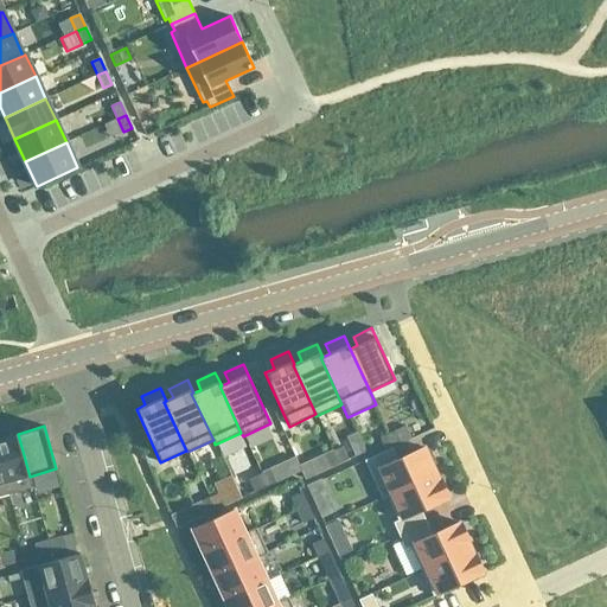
[(403,442),(397,430),(388,434),(394,447),(403,442)]
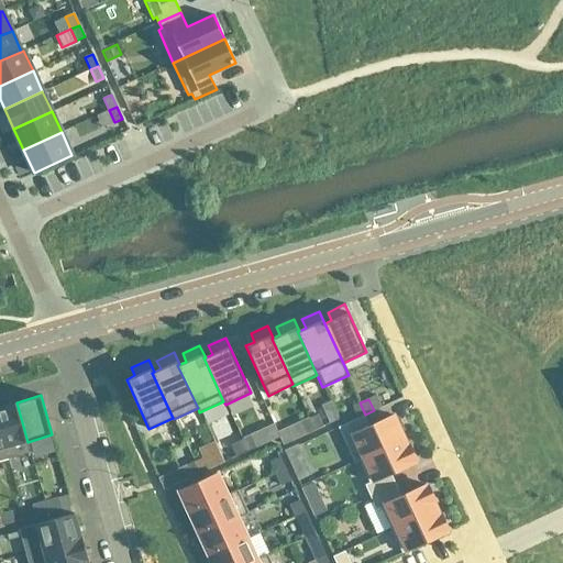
[(0,431),(4,449),(8,460),(31,454),(28,442),(17,403),(14,403),(14,404),(6,406),(0,407),(0,431)]
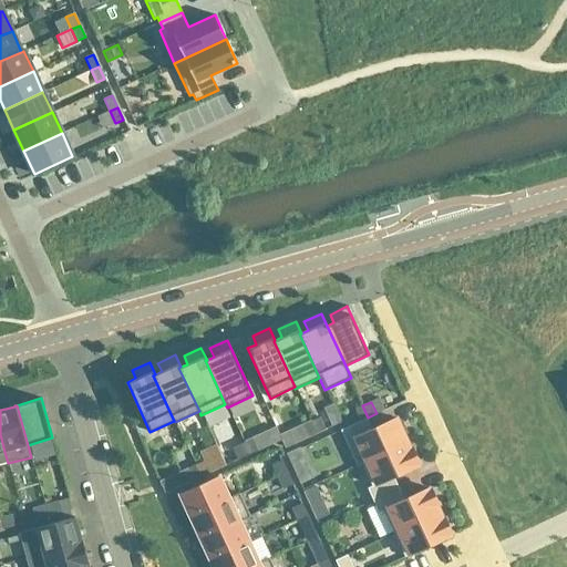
[(354,409),(360,421),(368,418),(362,405),(354,409)]
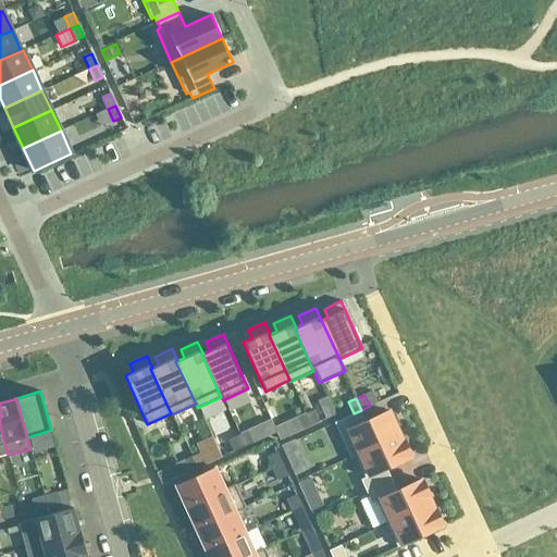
[(319,421),(313,409),(306,412),(311,424),(319,421)]
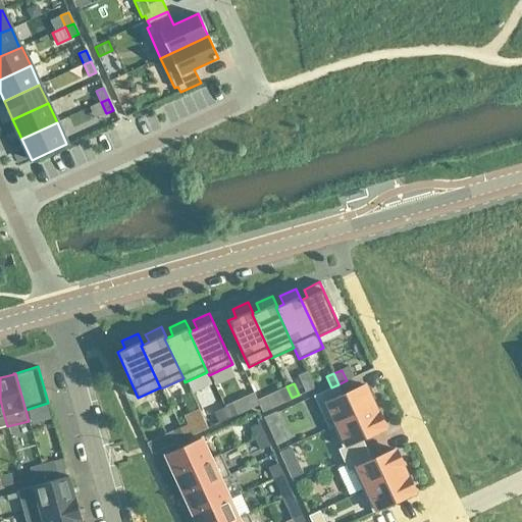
[(375,408),(371,400),(374,399),(369,386),(366,387),(364,385),(342,396),(336,385),(313,397),(328,429),(332,427),(375,408)]
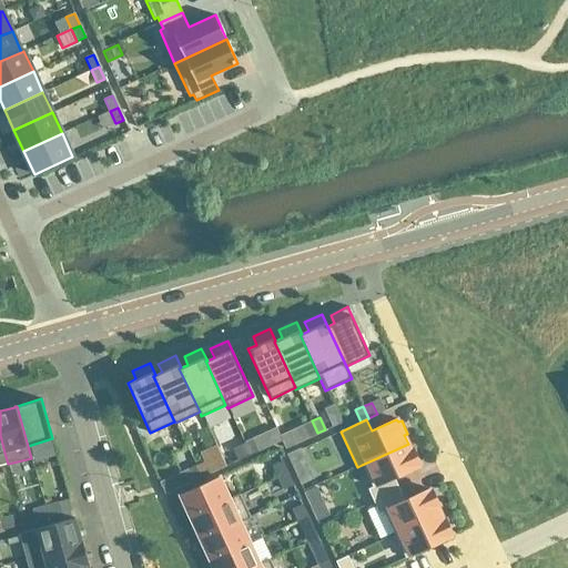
[(303,425),(308,437),(317,433),(312,421),(303,425)]
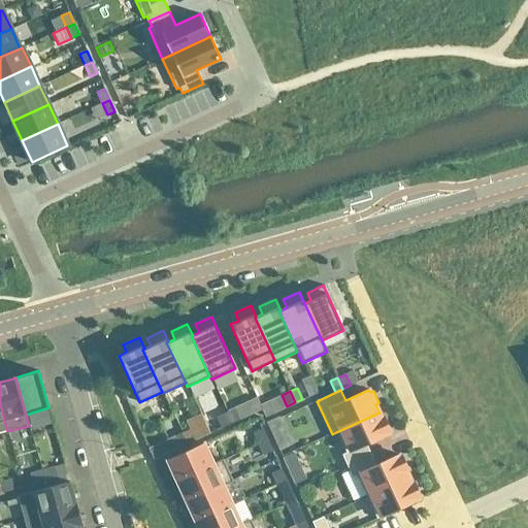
[(257,398),(250,402),(255,413),(262,409),(260,406),(257,398)]
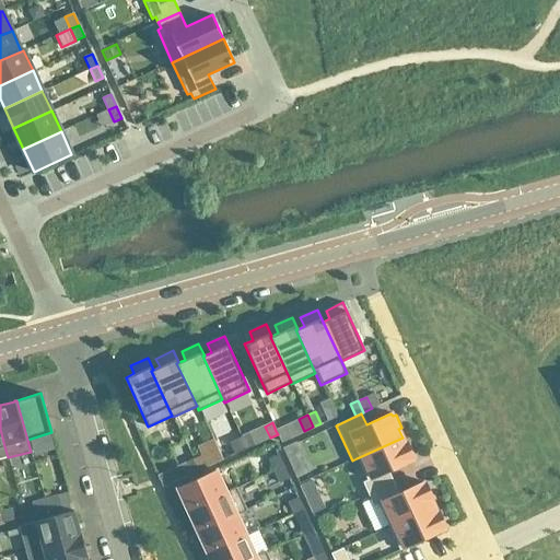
[(284,427),(276,431),(278,434),(281,443),(290,439),(284,427)]
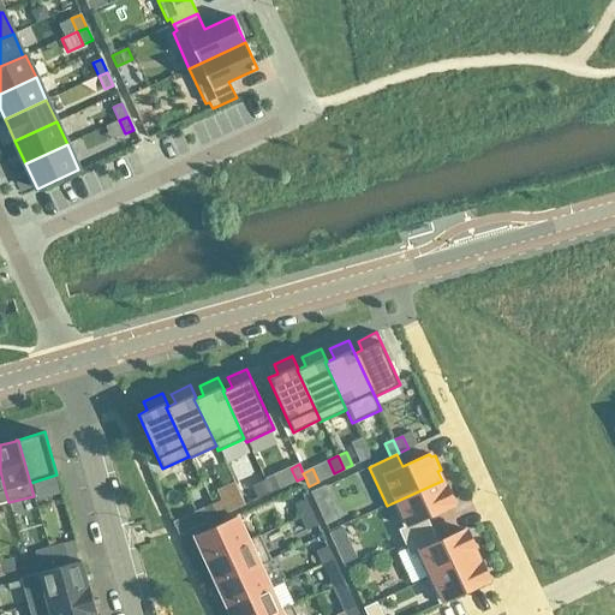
[(273,476),(262,481),(268,494),(279,489),(273,476)]
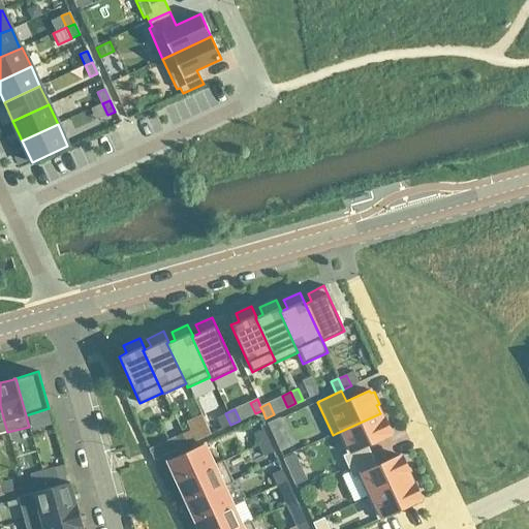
[(221,429),(230,425),(225,413),(216,417),(221,429)]
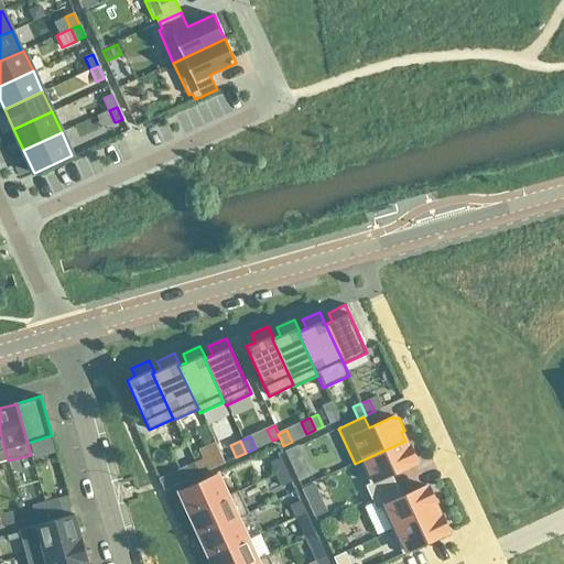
[(391,475),(415,464),(414,462),(418,461),(410,446),(408,447),(405,441),(359,462),(370,485),(366,487),(370,498),(397,486),(391,475)]
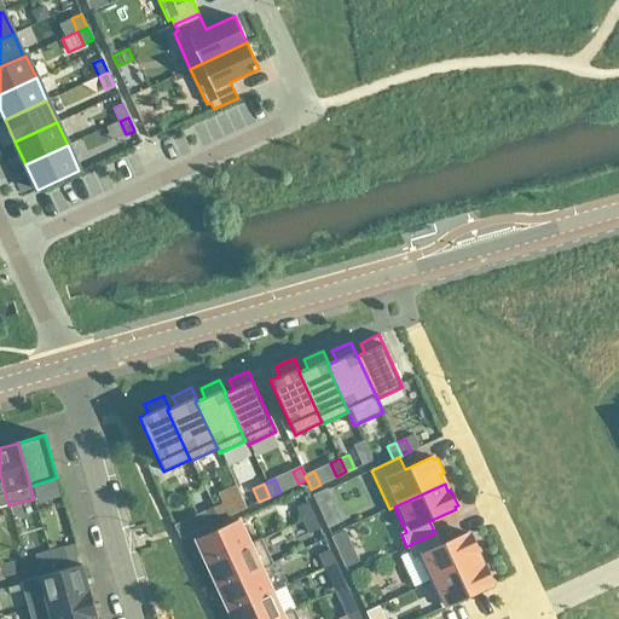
[(327,489),(312,496),(318,509),(333,502),(327,489)]
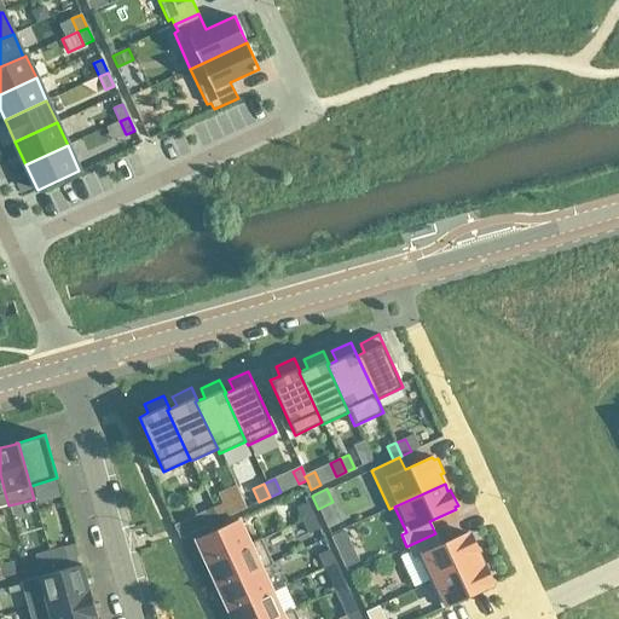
[(221,503),(213,508),(219,521),(246,508),(241,498),(223,505),(221,503)]
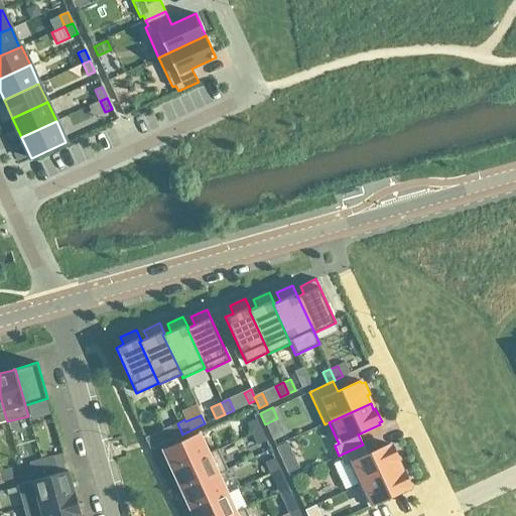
[(247,423),(252,434),(261,429),(256,419),(247,423)]
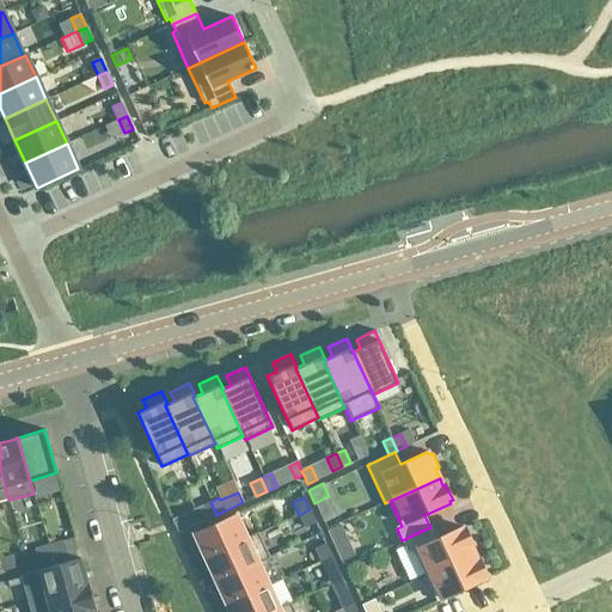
[(216,515),(210,502),(194,509),(199,522),(216,515)]
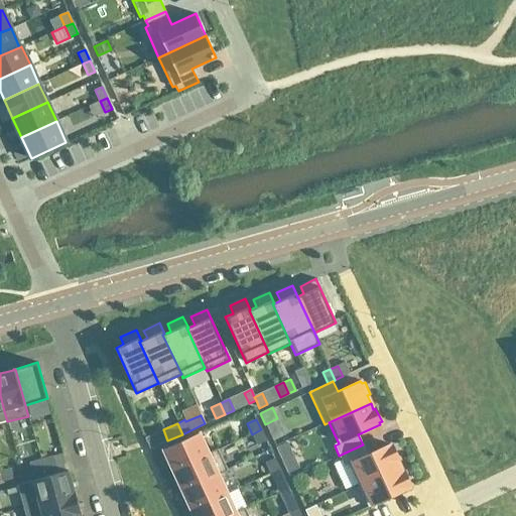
[(252,434),(257,444),(266,440),(261,429),(252,434)]
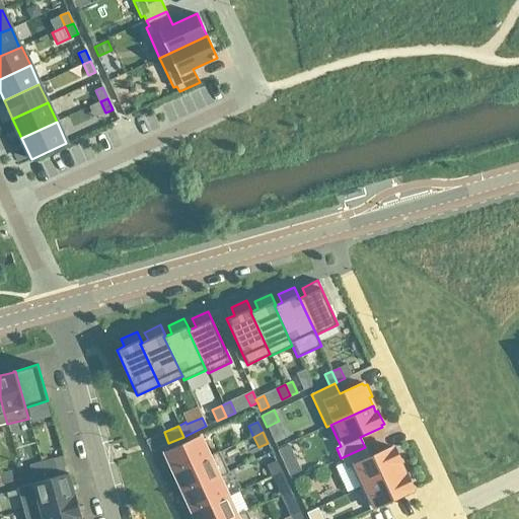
[(164,453),(173,473),(219,452),(210,456),(206,447),(201,436),(164,453)]
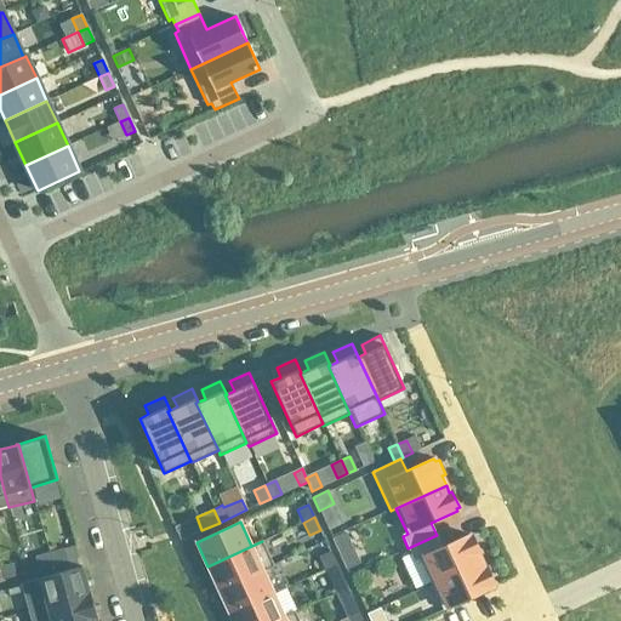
[(346,533),(332,539),(339,554),(352,548),(346,533)]
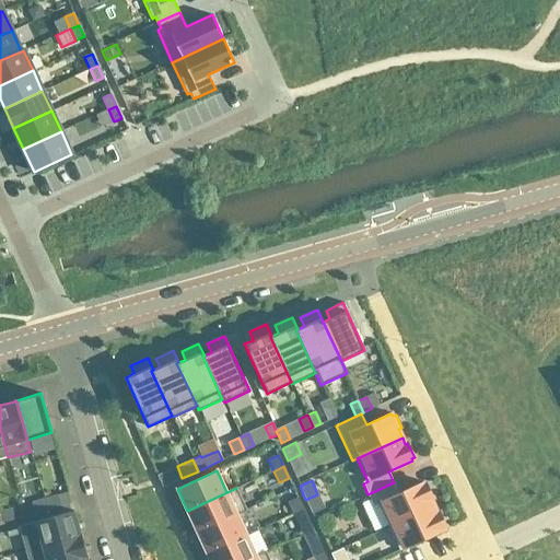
[(388,527),(433,506),(430,499),(433,498),(426,483),(423,485),(423,482),(398,493),(394,482),(368,494),(373,505),(377,503),(388,527)]
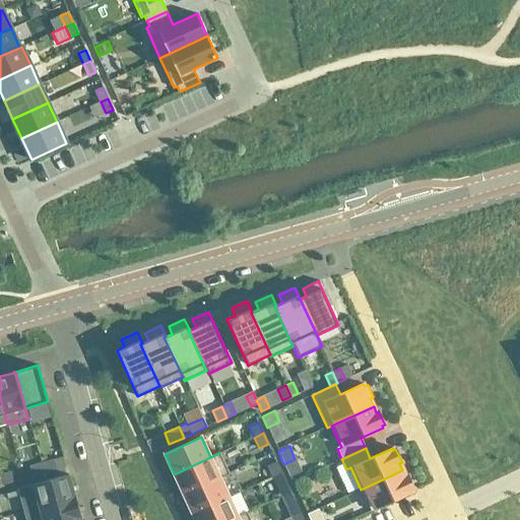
[(229,473),(219,453),(174,474),(183,494),(229,473)]
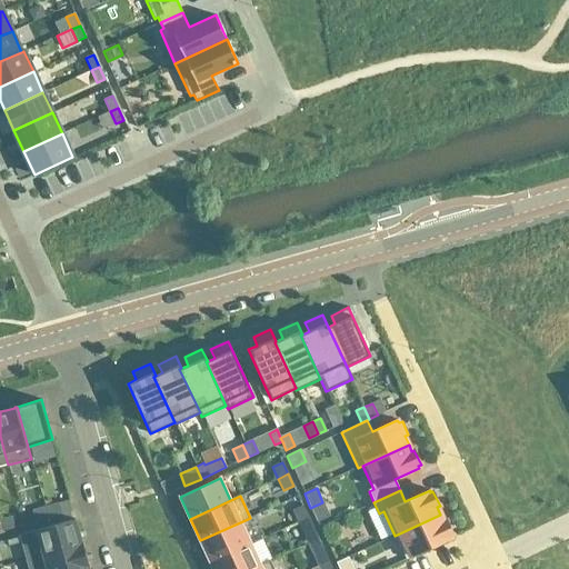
[(61,515),(58,503),(45,507),(48,518),(61,515)]
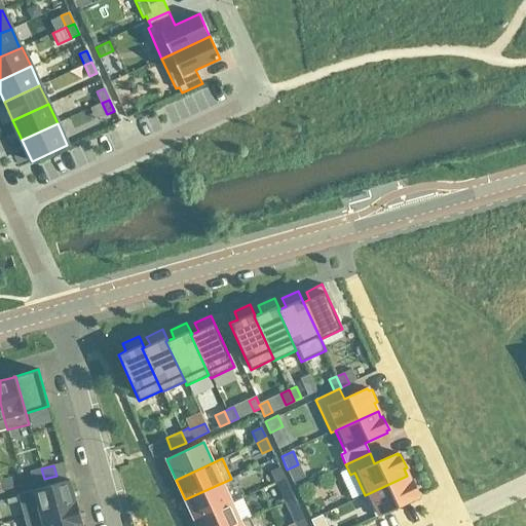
[(270,472),(275,483),(285,479),(279,467),(270,472)]
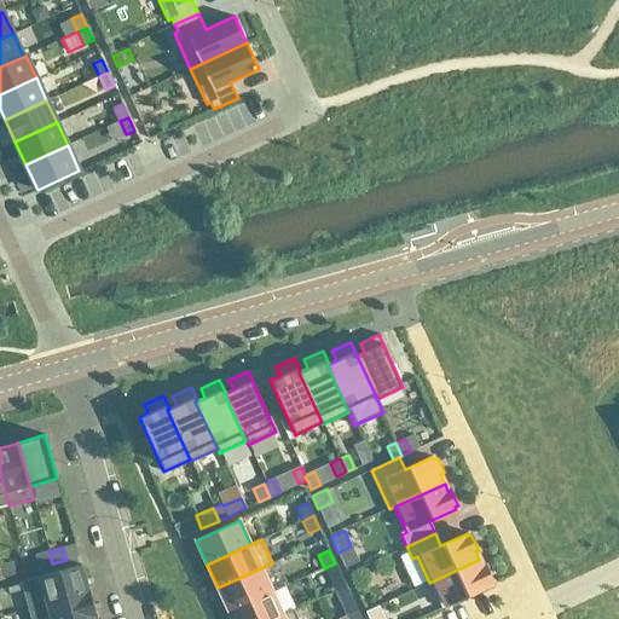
[(52,563),(48,551),(35,555),(38,567),(52,563)]
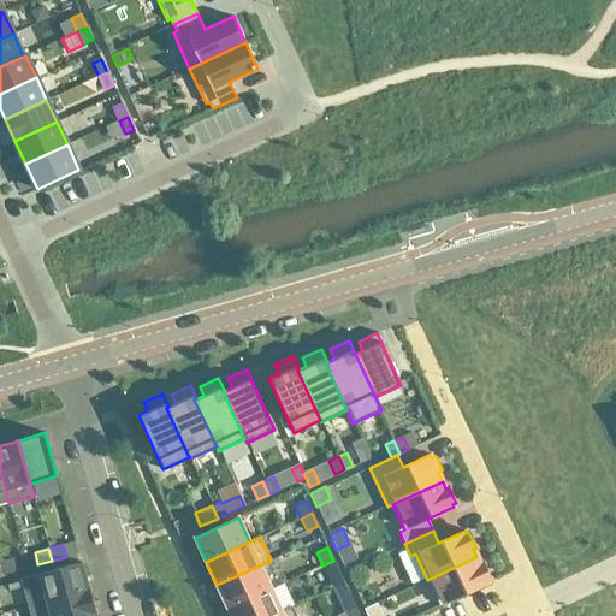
[(489,582),(489,581),(491,580),(484,563),(480,564),(477,557),(427,580),(439,605),(489,582)]
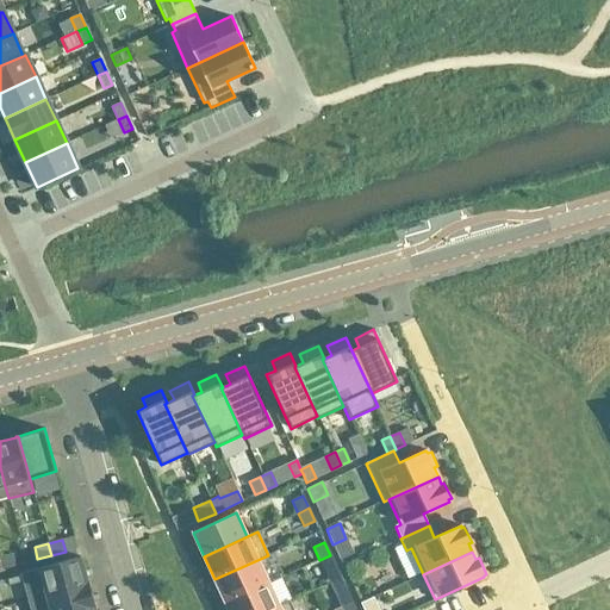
[(16,565),(13,554),(0,556),(0,561),(2,570),(16,565)]
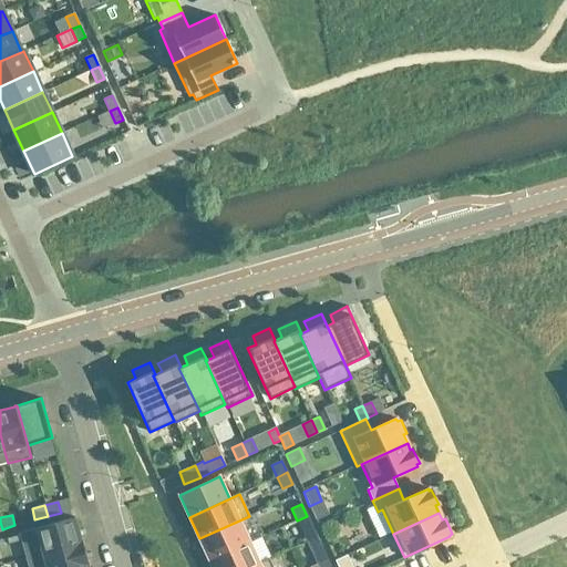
[(249,517),(249,516),(199,538),(209,560),(249,542),(240,522),(249,517)]
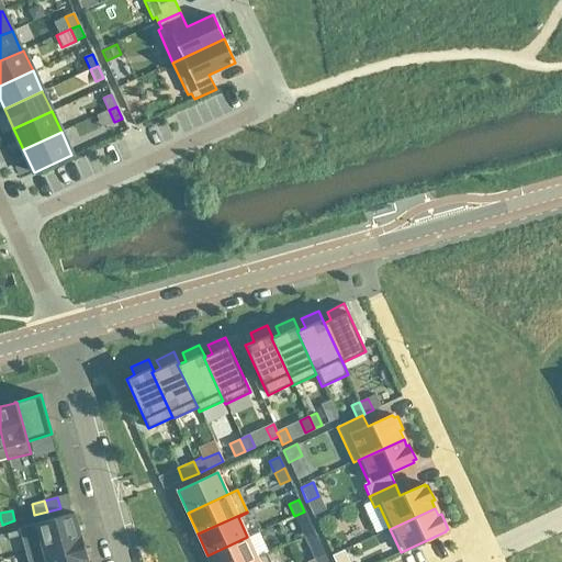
[(310,523),(304,512),(294,516),(300,528),(310,523)]
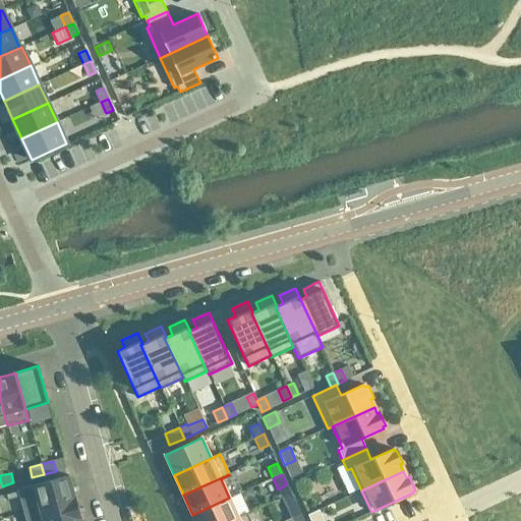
[(74,497),(72,487),(69,475),(33,485),(39,508),(75,498),(75,497),(74,497)]
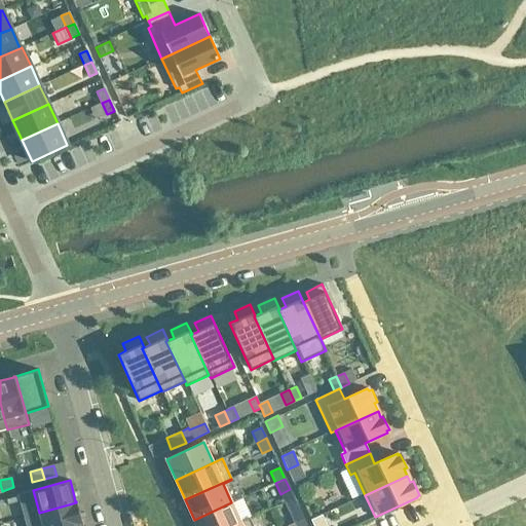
[(74,525),(82,524),(81,519),(76,502),(39,513),(42,525),(74,525)]
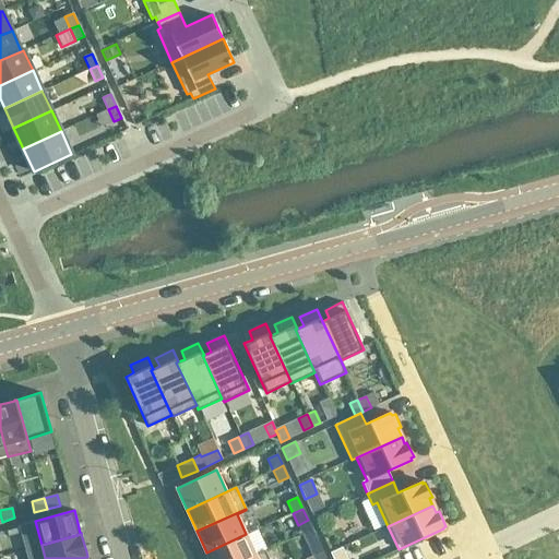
[(246,535),(246,534),(206,552),(209,558),(249,558),(265,551),(265,550),(256,555),(246,535)]
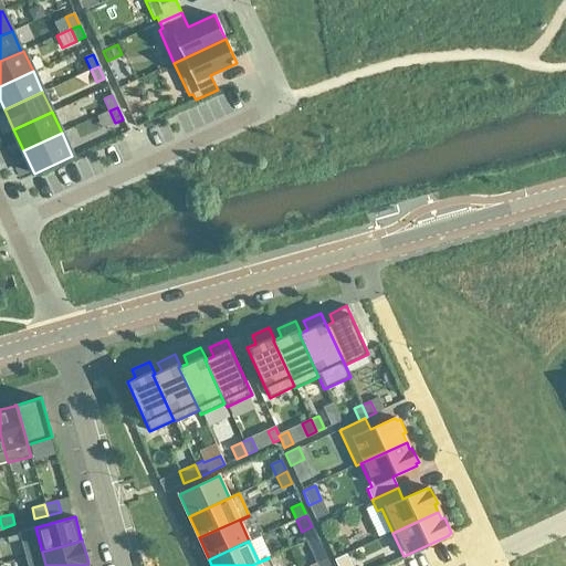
[(311,551),(316,563),(326,558),(321,546),(311,551)]
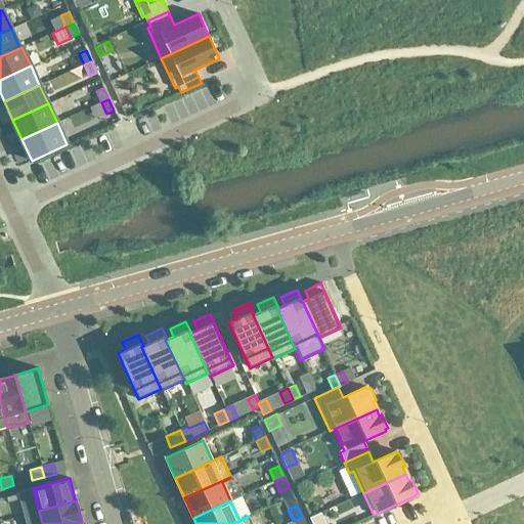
[(325,523),(320,513),(309,518),(312,523),(325,523)]
